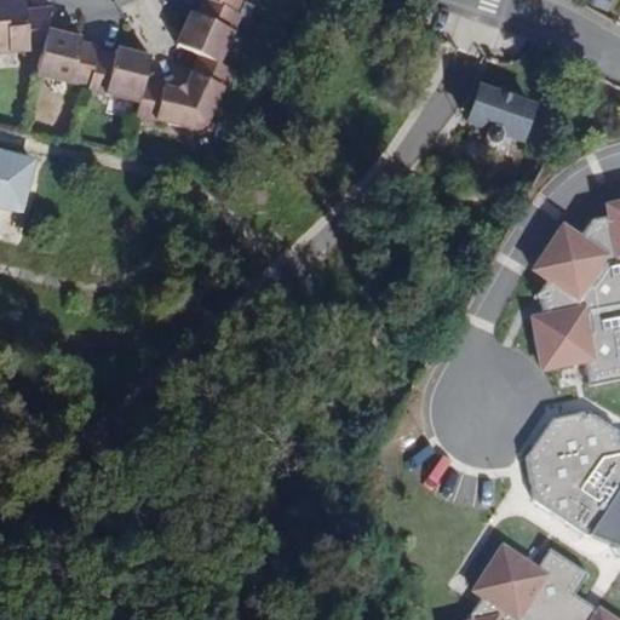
[(0,0),(0,49),(41,46),(49,22),(55,1),(24,4),(23,0),(0,0)]
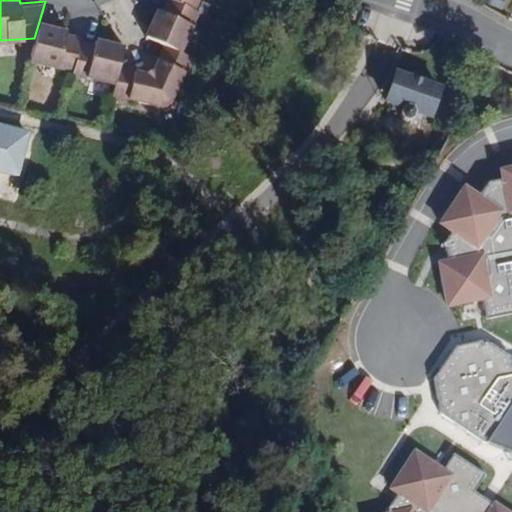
[(165,43),(183,50),(200,10),(195,8),(177,0),(167,0),(163,11),(157,10),(146,36),(165,43)]
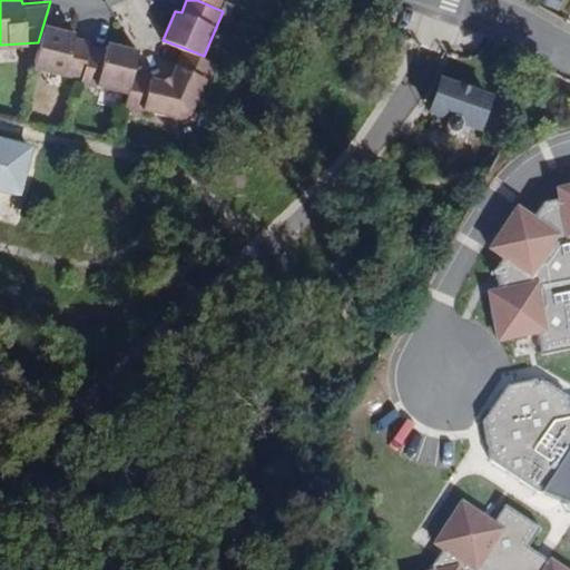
[(74,29),(45,20),(38,42),(33,64),(80,75),(89,41),(89,38),(72,33),(74,29)]
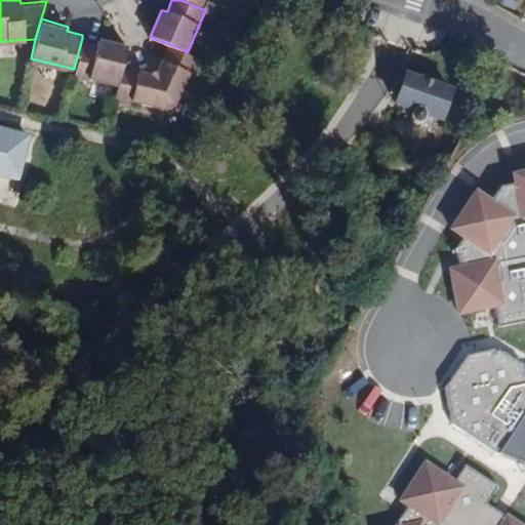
[(97,42),(82,38),(74,69),(119,81),(122,66),(127,46),(99,38),(97,42)]
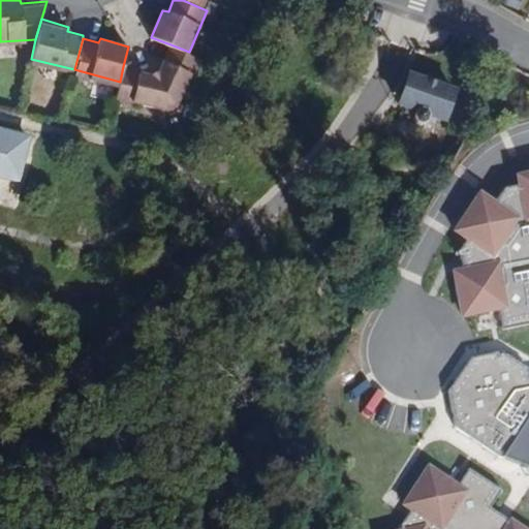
[(150,74),(123,66),(120,82),(115,97),(131,102),(135,98),(167,109),(176,104),(191,72),(195,72),(201,58),(189,52),(170,44),(160,70),(150,74)]
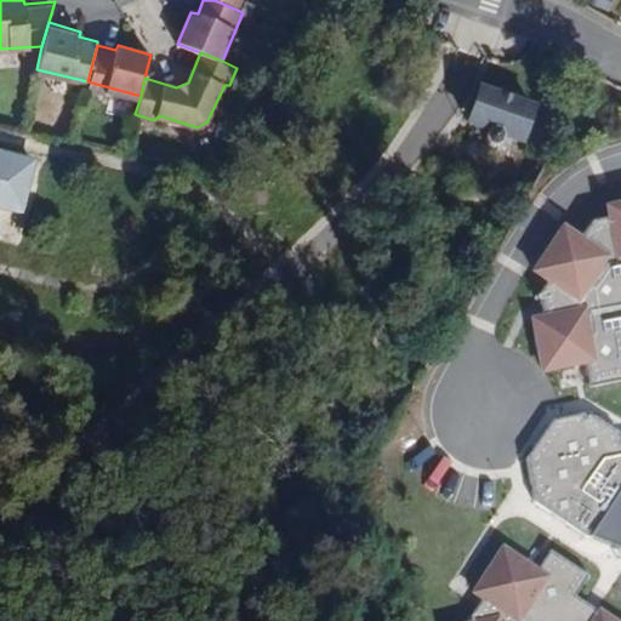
[(505,79),(501,92),(488,90),(479,120),(491,126),(489,137),(506,142),(510,131),(524,136),(533,104),(522,101),(524,86),(505,79)]
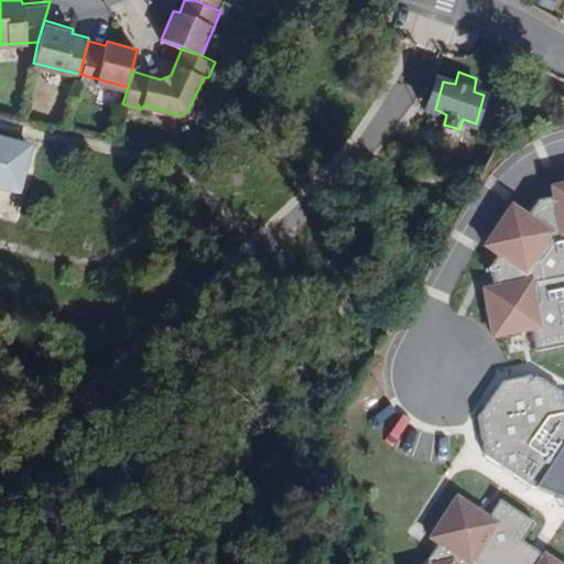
[(31,144),(0,136),(0,182),(20,186),(31,144)]
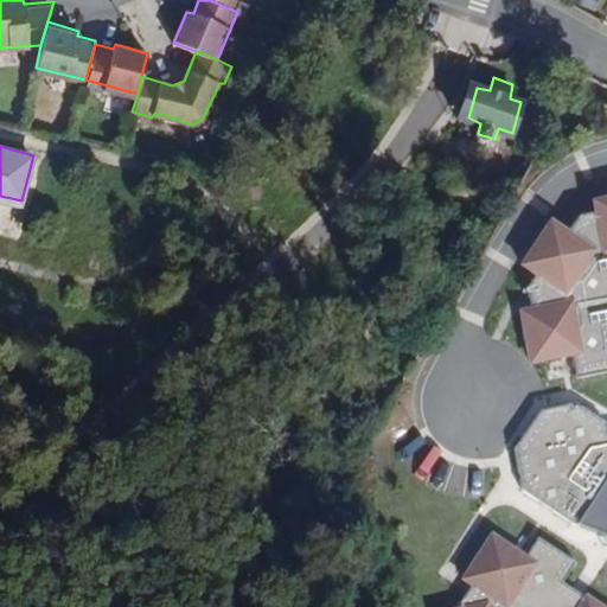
[(530,311),(519,313),(523,327),(530,332),(531,342),(526,349),(530,363),(570,355),(575,379),(606,372),(606,200),(593,203),(595,213),(577,216),(566,234),(549,224),(541,236),(543,244),(537,253),(529,254),(521,266),(535,275),(525,289),(528,299),(537,298),(540,310),(530,311)]
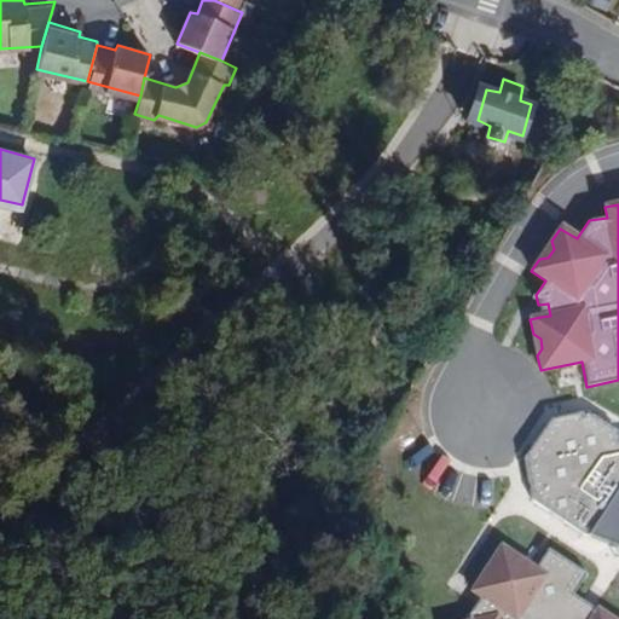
[(551,241),(539,259),(548,258),(554,249),(551,241)]
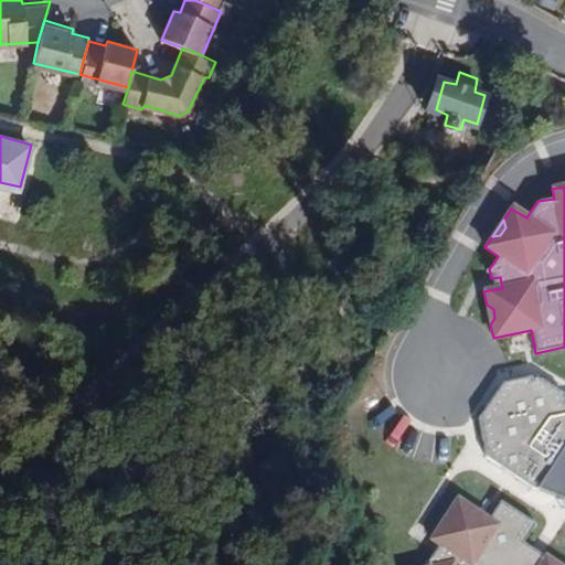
[(500,277),(491,278),(493,289),(502,288),(500,277)]
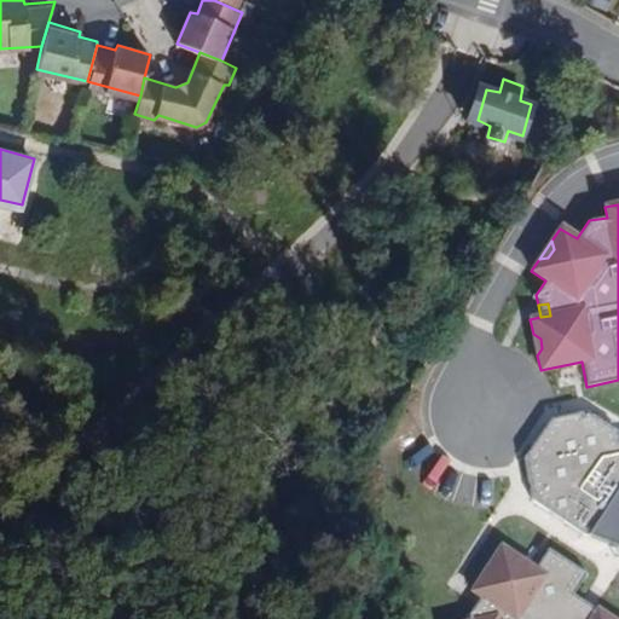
[(542,432),(556,441),(547,457),(531,446),(524,457),(532,501),(586,537),(588,536),(589,536),(590,536),(618,545),(618,441),(618,443),(617,431),(591,416),(582,417),(580,412),(550,420),(542,432)]
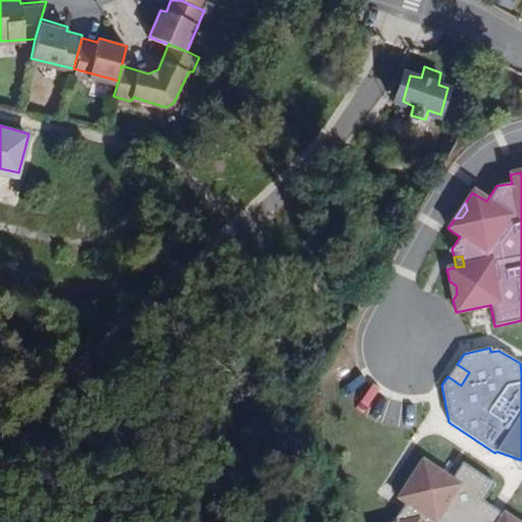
[(457,364),(448,376),(461,385),(469,372),(457,364)]
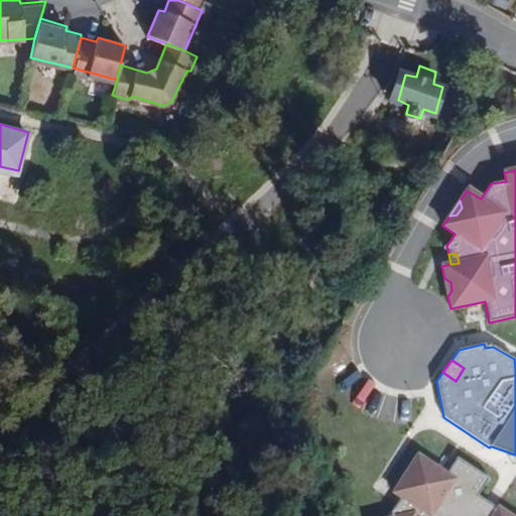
[(511,515),(499,508),(493,515),(482,515),(470,508),(479,495),(490,478),(458,458),(446,475),(417,457),(411,467),(413,473),(407,481),(401,482),(394,492),(401,497),(408,501),(403,508),(397,503),(392,511),(391,515),(511,515)]
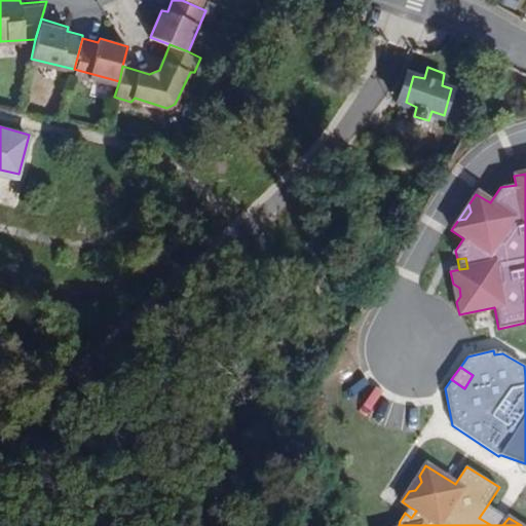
[(419,476),(409,491),(415,490),(421,482),(419,476)]
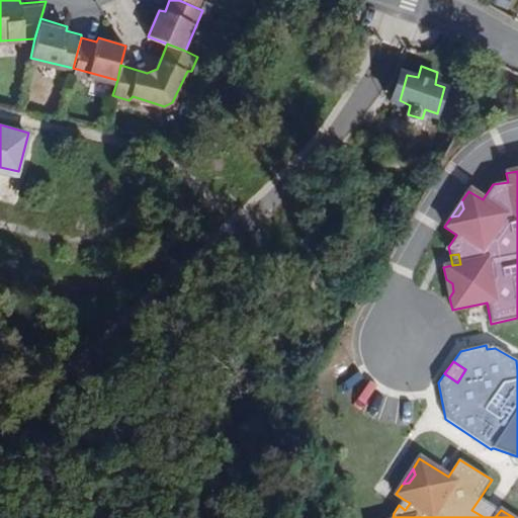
[(481,497),(471,510),(484,517),(495,517),(501,510),(481,497)]
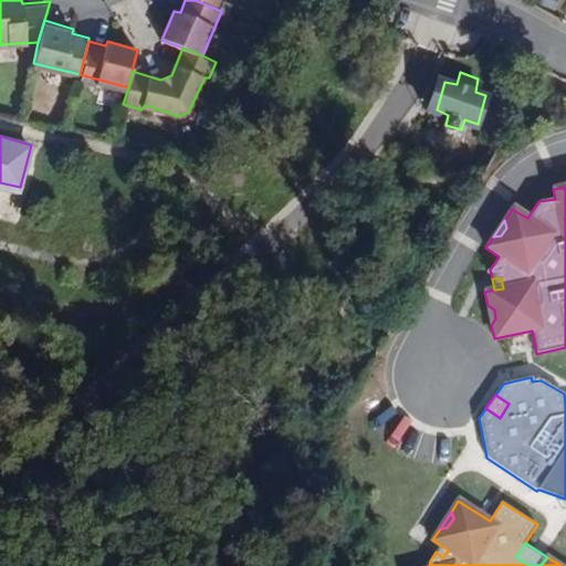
[(440,545),(436,552),(442,557),(448,549),(440,545)]
